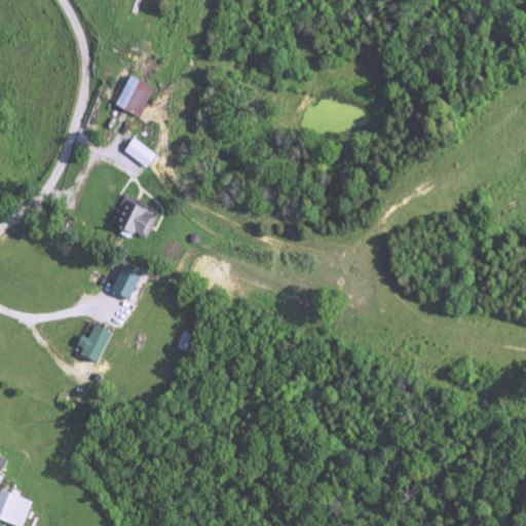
[(155,89),(130,76),(115,106),(141,118),(155,89)]
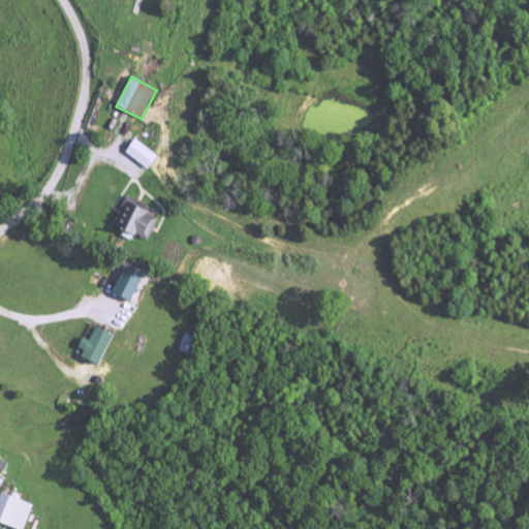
[(158,157),(133,139),(124,153),(150,170),(158,157)]
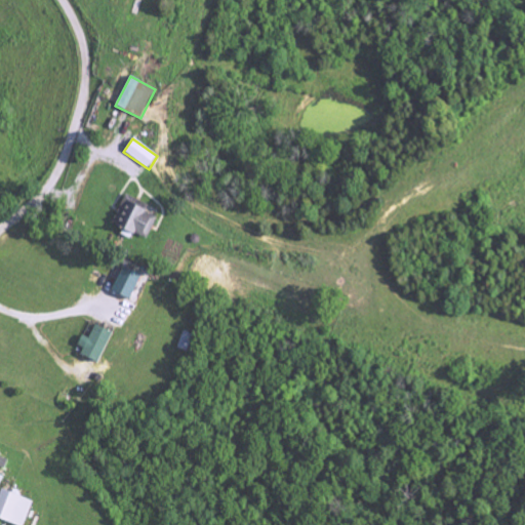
[(147,239),(156,217),(145,212),(148,204),(124,195),(112,224),(122,229),(120,235),(130,239),(133,233),(147,239)]
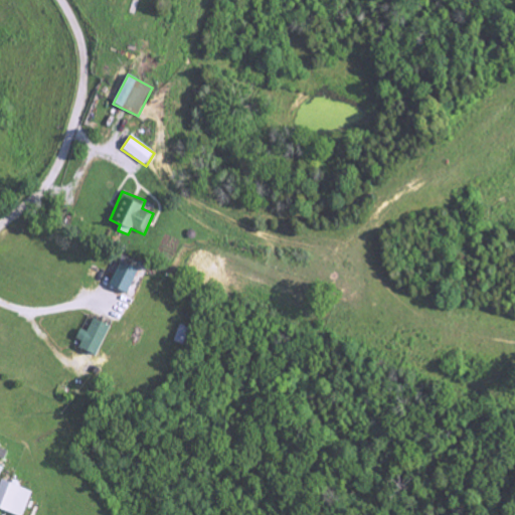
[(138,269),(119,262),(110,287),(128,294),(138,269)]
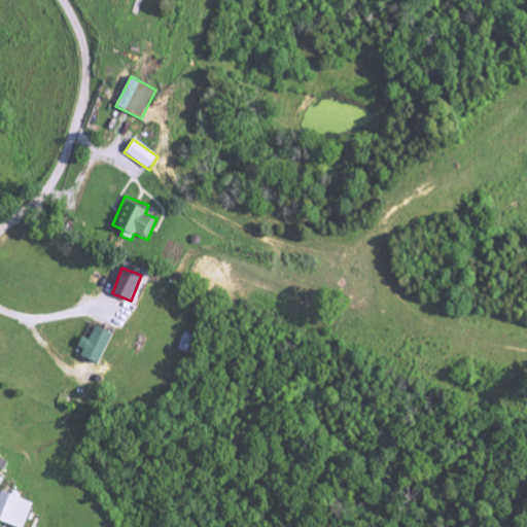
[(110,332),(94,327),(90,341),(83,338),(77,356),(100,364),(110,332)]
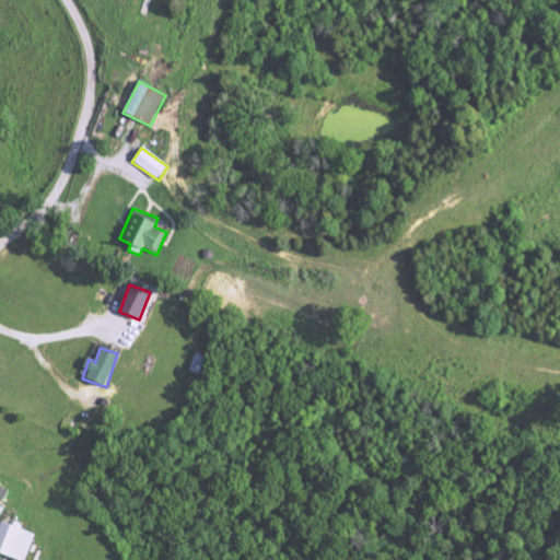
[(25,559),(35,535),(0,522),(0,553),(15,559),(25,559)]
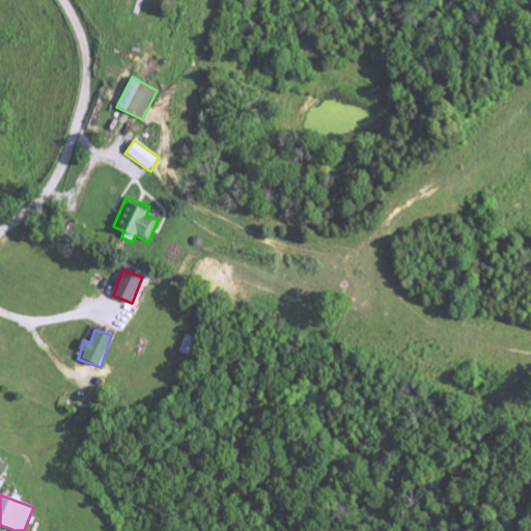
All buildings are outlined.
